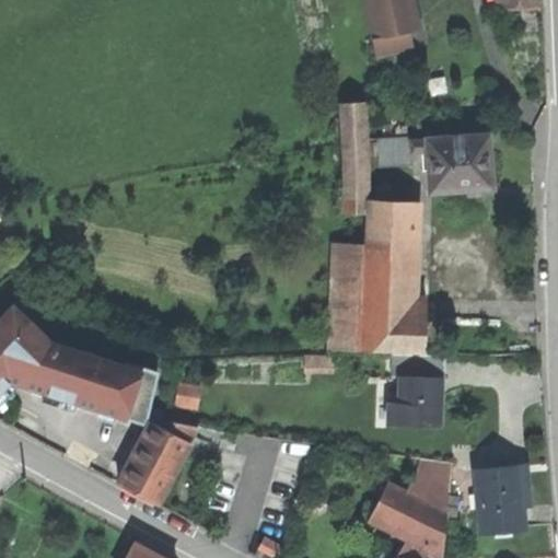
[(399,0),(369,0),(378,39),(407,34),(399,0)]
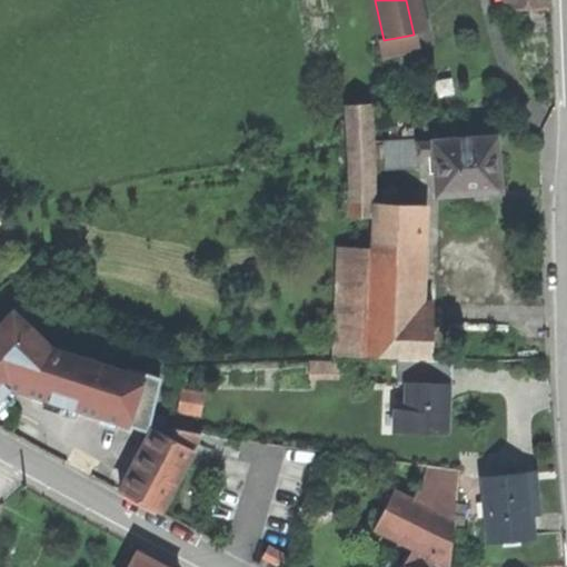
[(348,215),(371,215),(371,202),(370,103),(347,103),(348,215)]
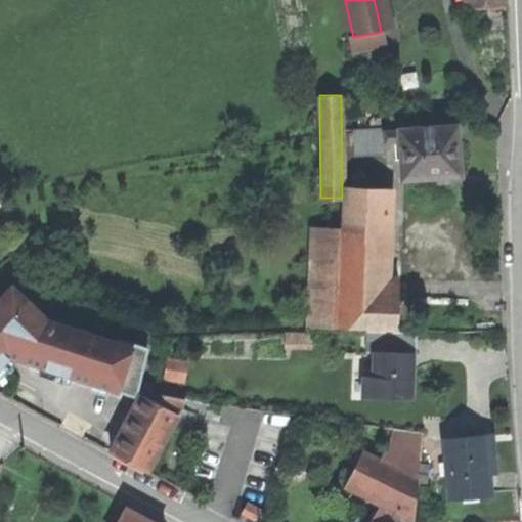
[(353,128),(355,156),(386,154),(385,150),(385,142),(384,132),(384,126),(353,128)]
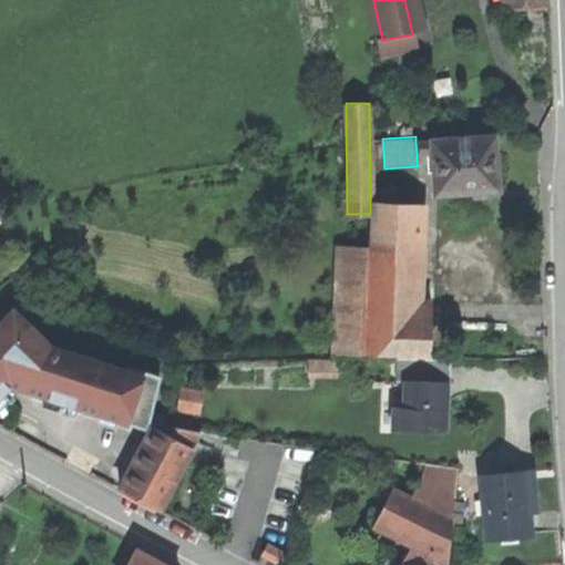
[(432,153),(434,193),(496,189),(495,163),(493,136),(431,141),(431,142),(432,153)]
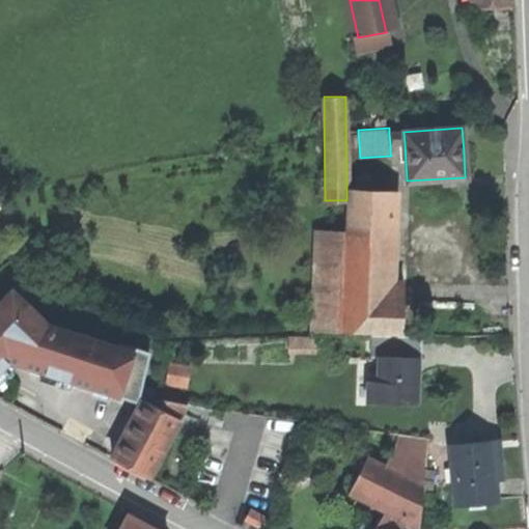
[(405,143),(404,133),(389,134),(390,144),(397,144),(405,143)]
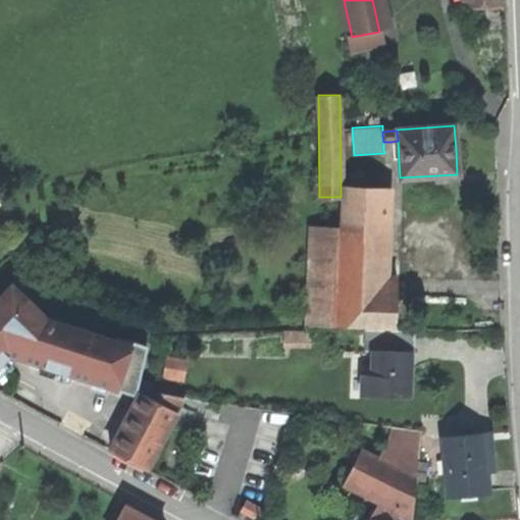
[(341,197),(340,212),(385,214),(386,188),(341,186),(341,197)]
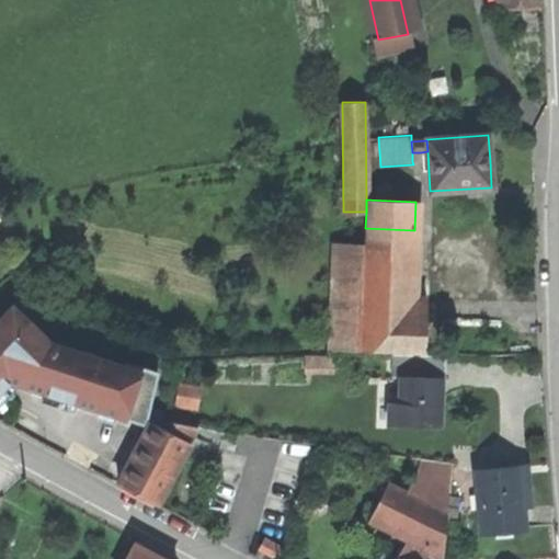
[(361,348),(409,350),(410,326),(411,298),(414,230),(365,228),(365,241),(361,348)]
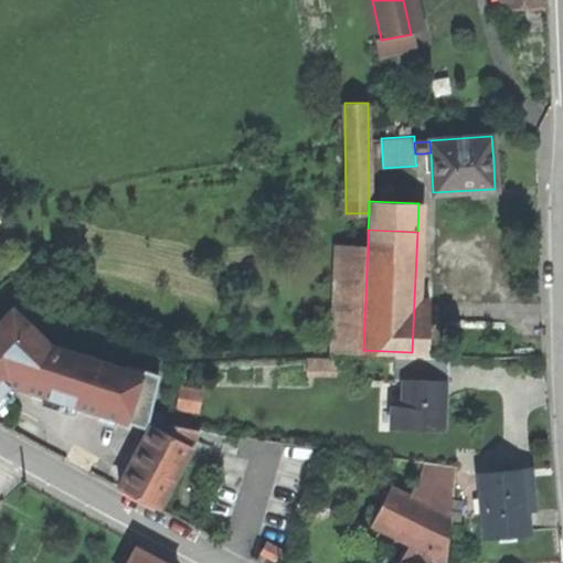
[(331,349),(363,350),(368,243),(336,242),(333,307),(332,327),(331,349)]
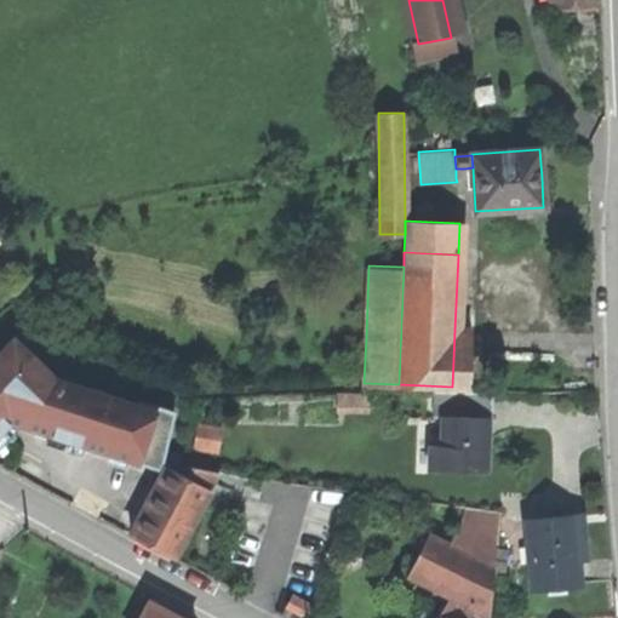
[(471,330),(455,330),(453,360),(470,361),(471,330)]
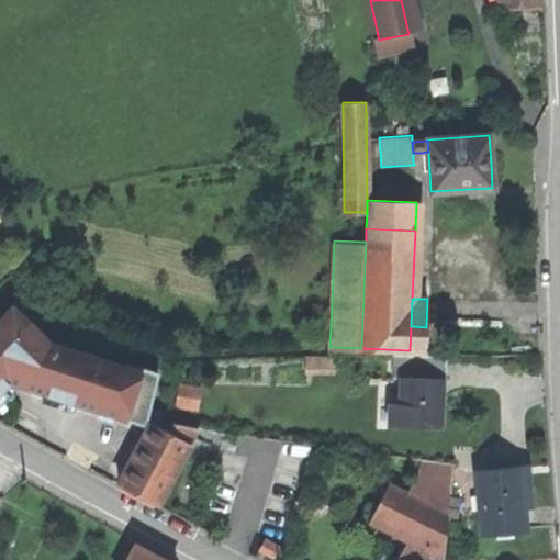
[(295,324),(331,325),(332,305),(297,304),(295,324)]
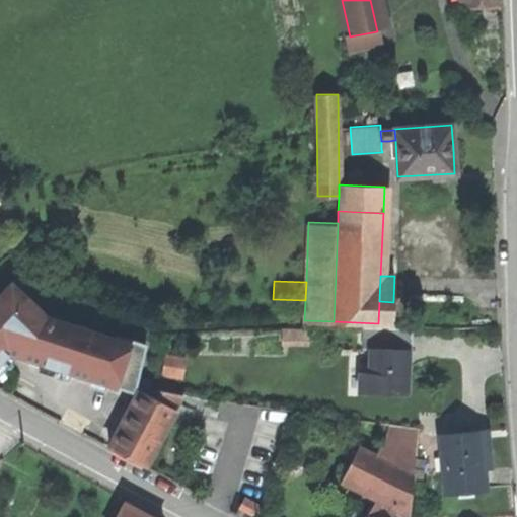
[(28,285),(0,320),(0,389),(13,398),(46,359),(71,368),(88,312),(43,297),(28,285)]
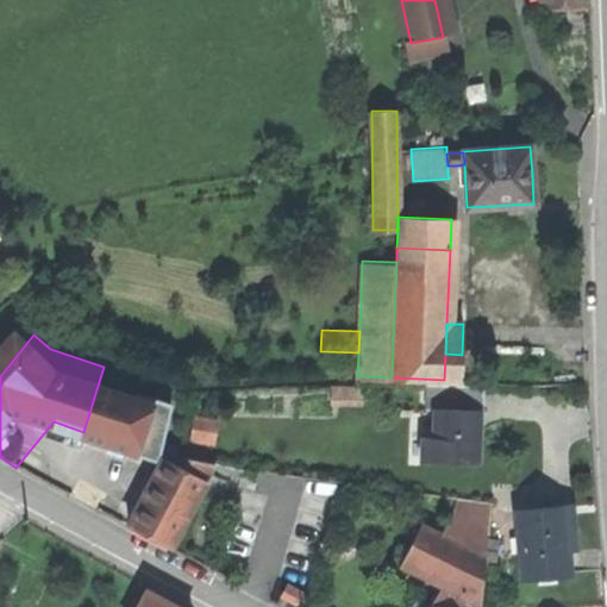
[(462,355),(445,354),(444,380),(461,381),(462,355)]
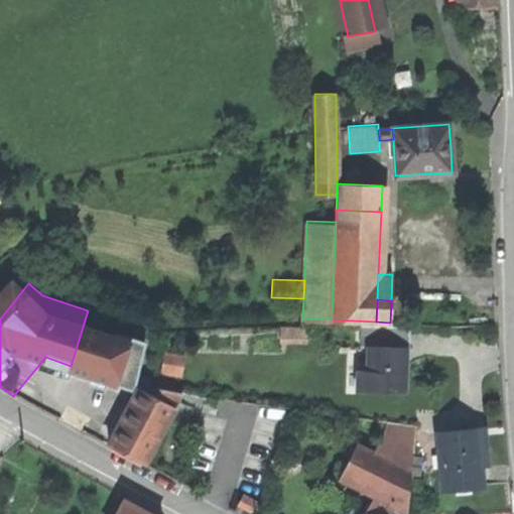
[(161,334),(88,310),(71,366),(144,389),(150,370),(161,334)]
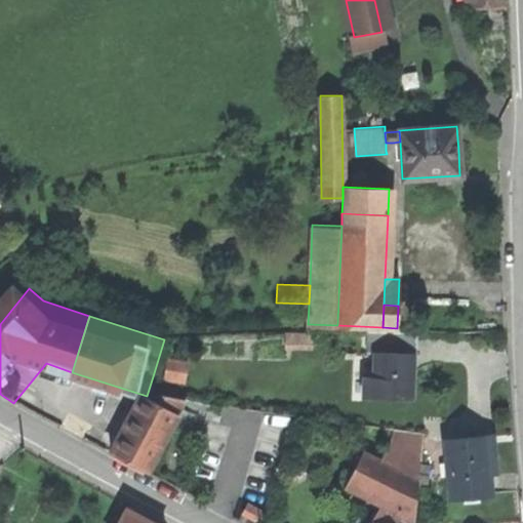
[(416,332),(366,330),(365,353),(371,353),(371,376),(370,398),(410,399),(411,383),(405,383),(405,368),(406,354),(415,354),(416,332)]
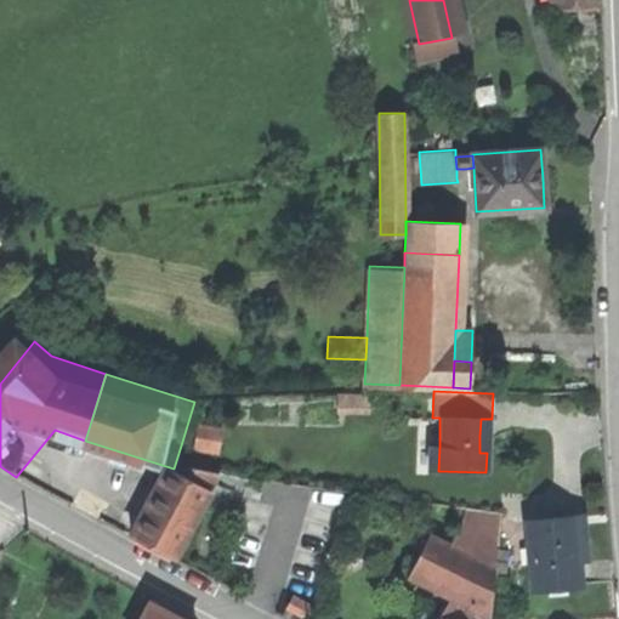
[(188,448),(181,446),(174,469),(171,472),(208,492),(209,487),(214,472),(181,466),(188,448)]
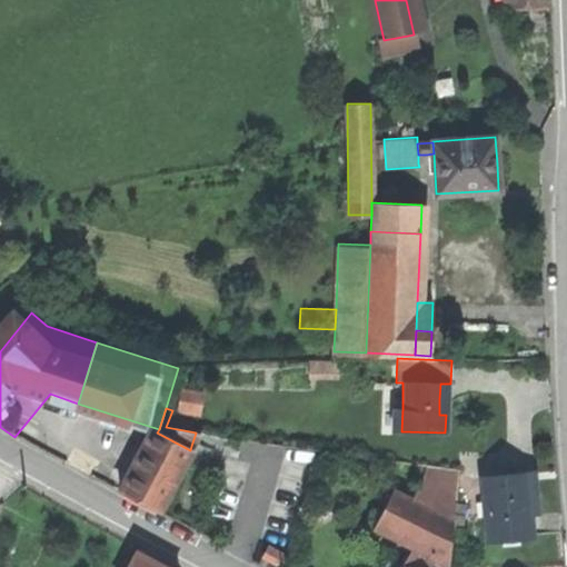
[(391,431),(401,431),(403,408),(391,408),(391,431)]
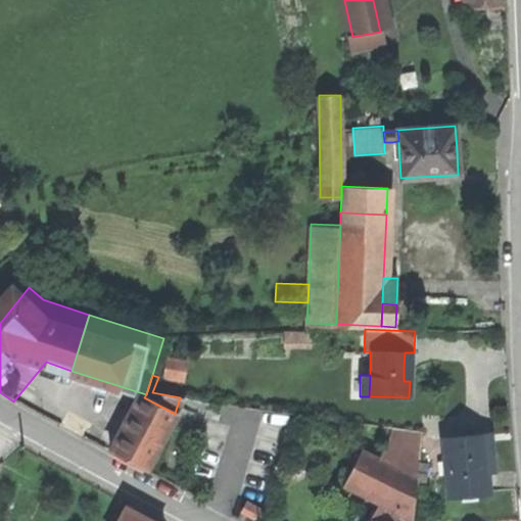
[(176,414),(175,414),(144,397),(139,394),(108,453),(127,462),(146,472),(176,414)]
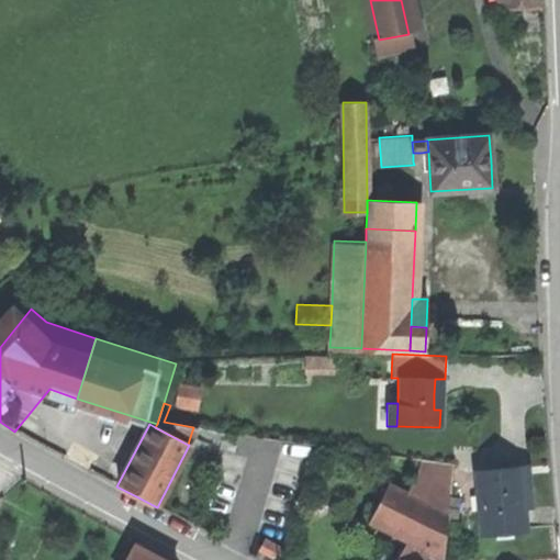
[(222,434),(193,427),(189,440),(219,447),(221,440),(222,434)]
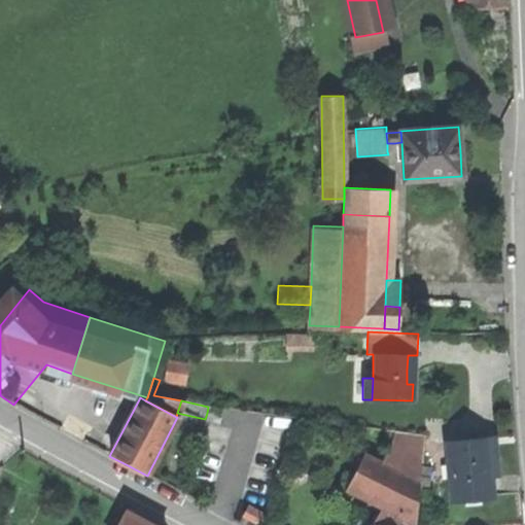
[(450,501),(492,498),(490,468),(488,439),(458,441),(458,448),(446,449),(450,501)]
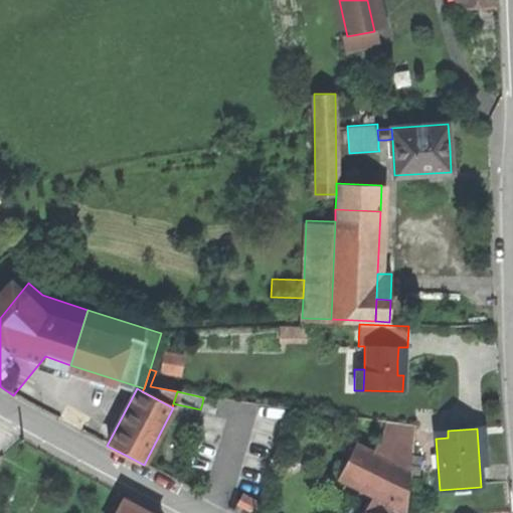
[(382,434),(372,454),(406,470),(409,447),(382,434)]
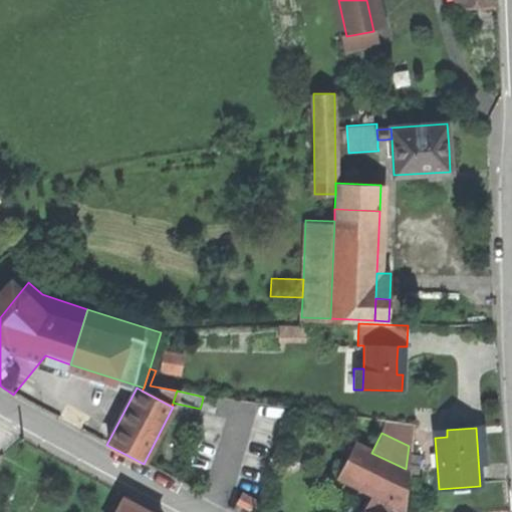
[(339,473),(375,491),(404,505),(408,470),(406,469),(371,453),(354,444),(339,473)]
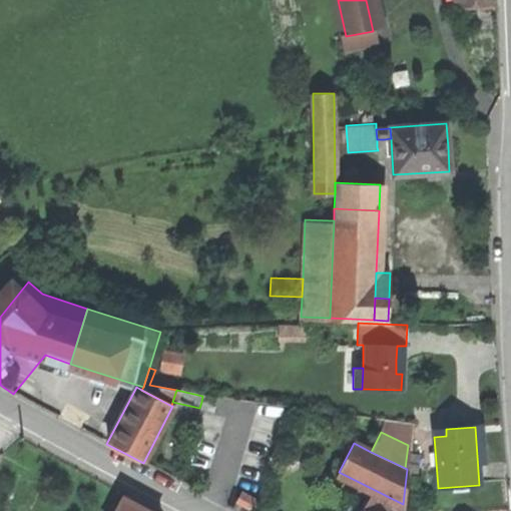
[(375,490),(363,510),(401,510),(403,504),(375,490)]
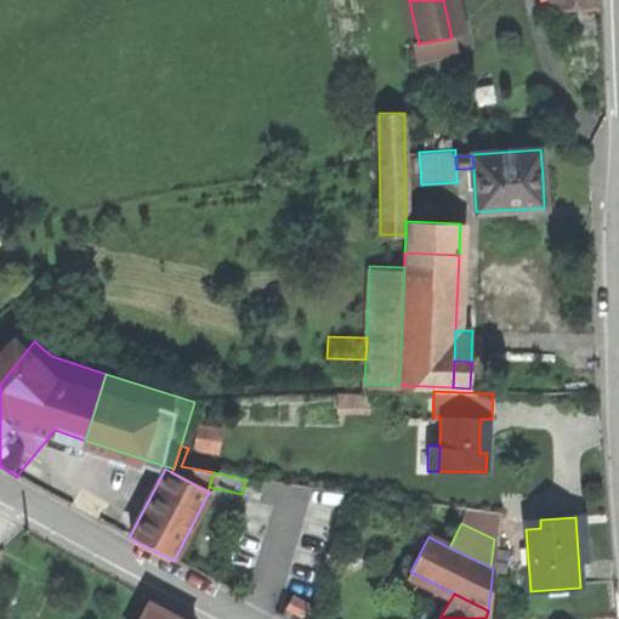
[(177,618),(170,614),(148,603),(138,618),(177,618)]
